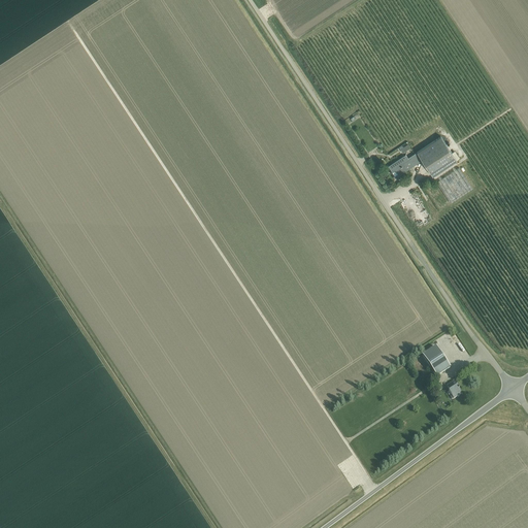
[(264,4),(257,8),(260,14),(263,12),(265,15),(269,12),(264,4)]
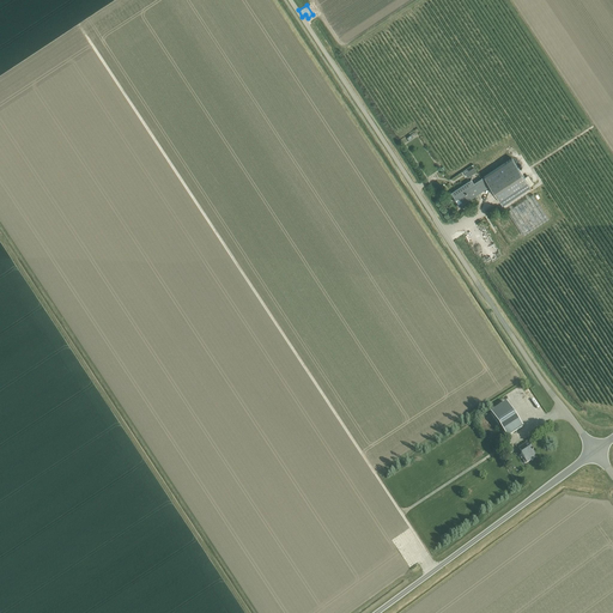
[(502,146),(505,153),(513,151),(510,143),(502,146)]
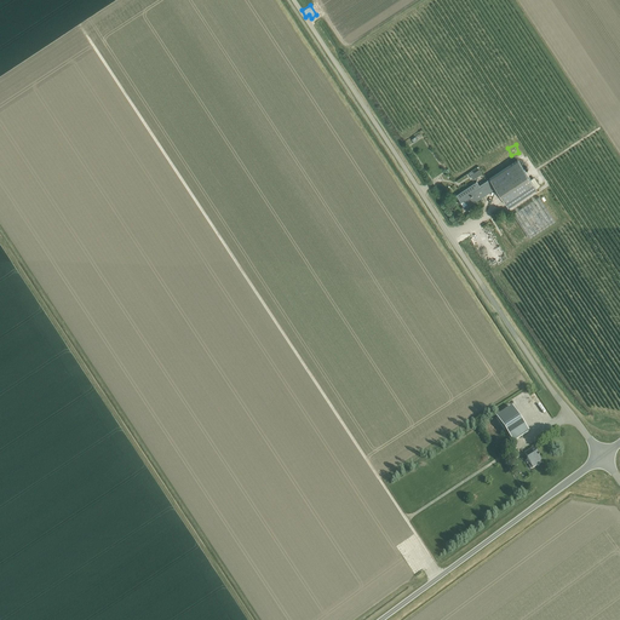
[(518,161),(489,179),(507,207),(535,189),(518,161)]
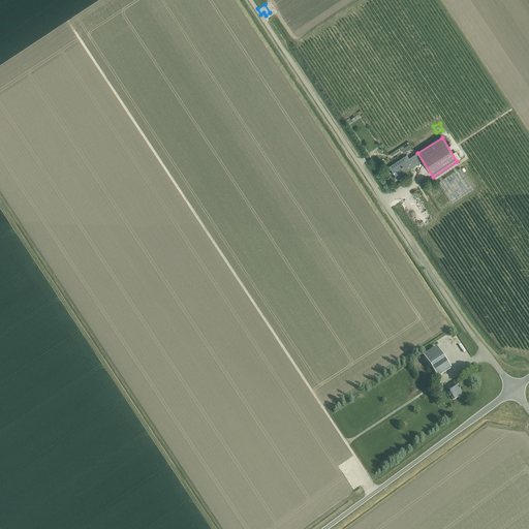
[(393,163),(394,163),(390,166),(389,166),(393,173),(393,172),(396,170),(399,176),(414,166),(407,155),(393,163)]
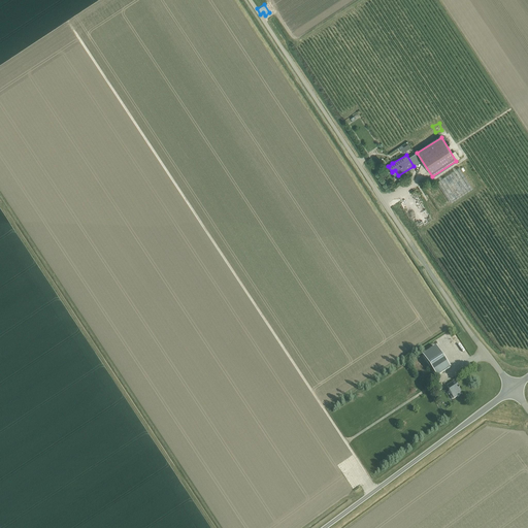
[(459,168),(436,183),(450,203),(471,189),(459,168)]
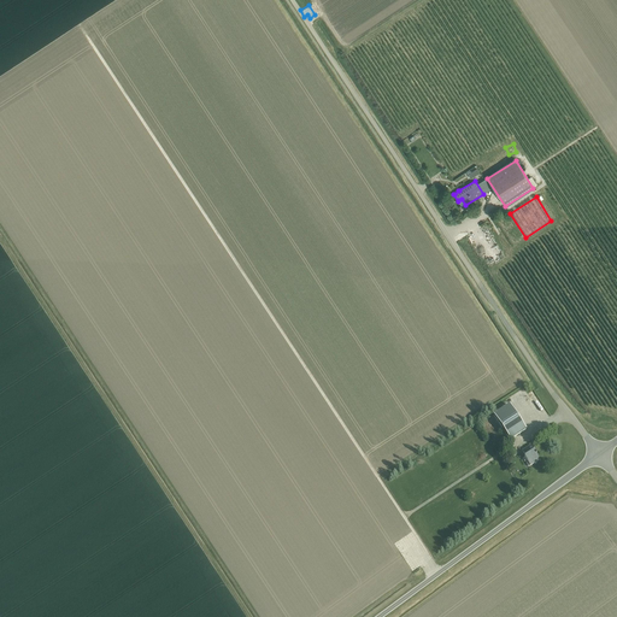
[(510,440),(526,430),(509,405),(493,416),(510,440)]
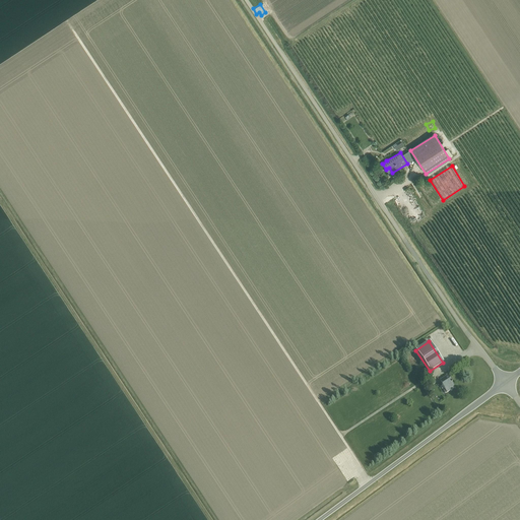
[(441,385),(444,389),(443,390),(443,391),(444,393),(445,393),(446,392),(446,393),(454,387),(450,380),(447,375),(440,380),(443,385),(441,385)]
